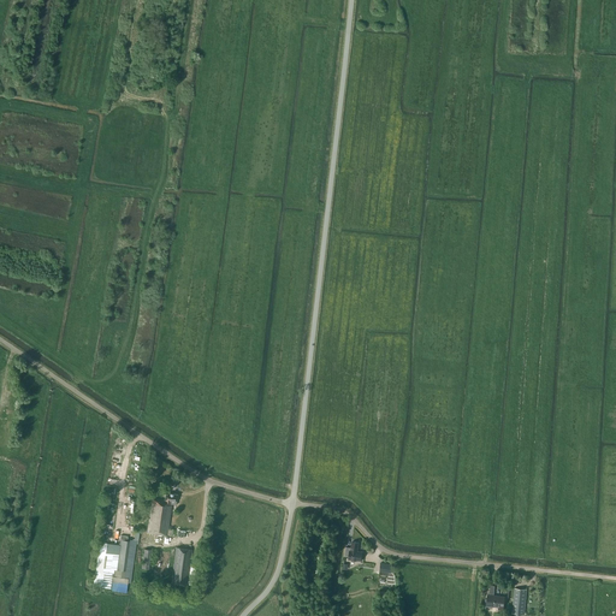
[(172,537),(173,529),(169,528),(172,504),(176,504),(178,495),(166,492),(165,499),(153,498),(148,533),(172,537)]
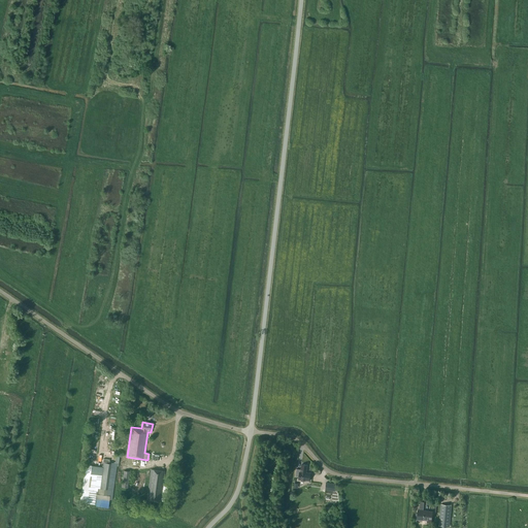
[(103,462),(100,488),(107,489),(111,463),(103,462)]
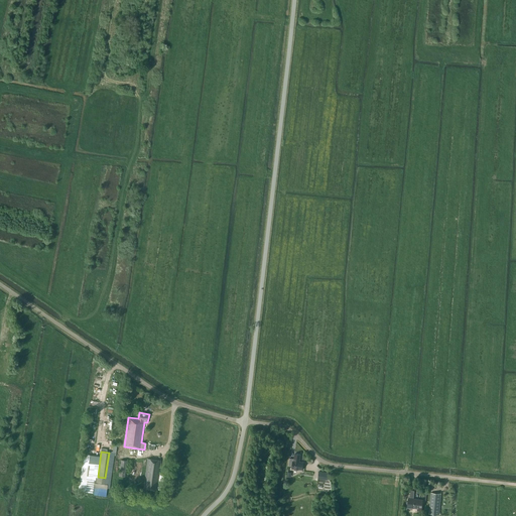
[(303,463),(299,462),(300,455),(294,454),(294,461),(293,461),(292,469),(298,469),(298,470),(302,470),(303,463)]
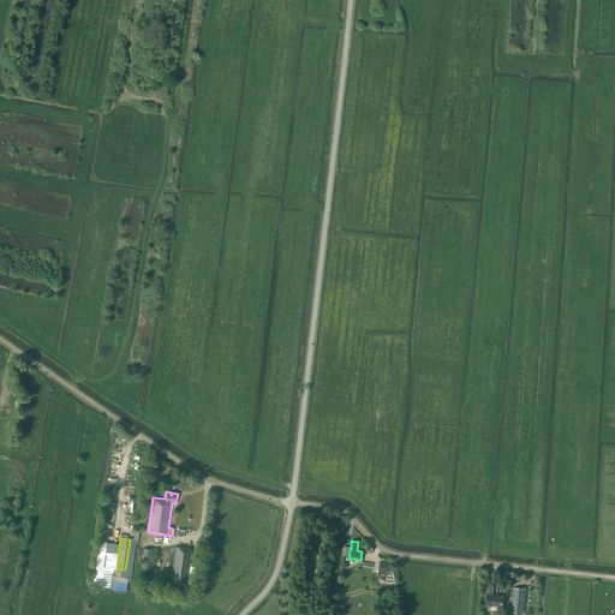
[(192,549),(175,547),(171,583),(187,585),(192,549)]
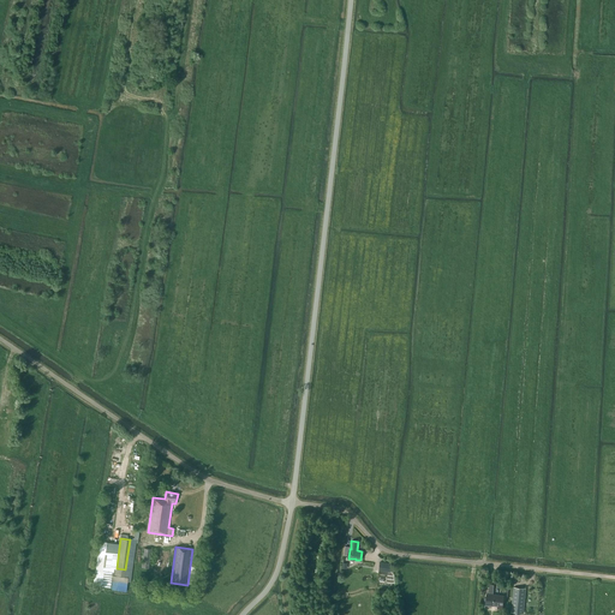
[(151,549),(144,548),(142,567),(149,568),(151,549)]
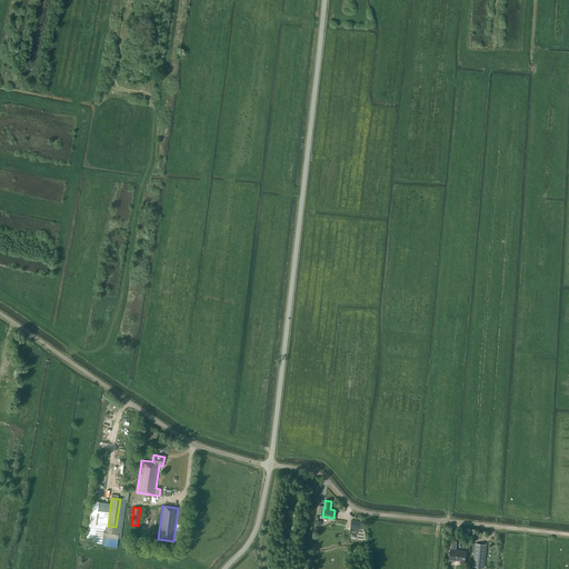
[(466,551),(456,550),(457,541),(452,541),(452,549),(450,549),(449,559),(460,560),(460,563),(465,563),(466,551)]
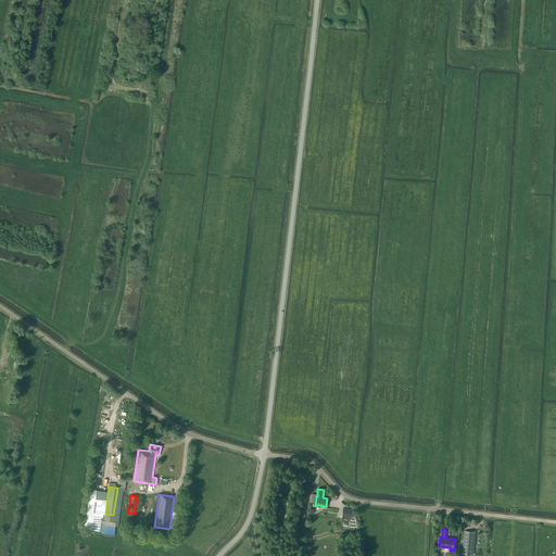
[(474,554),(476,532),(465,531),(463,554),(474,554)]
